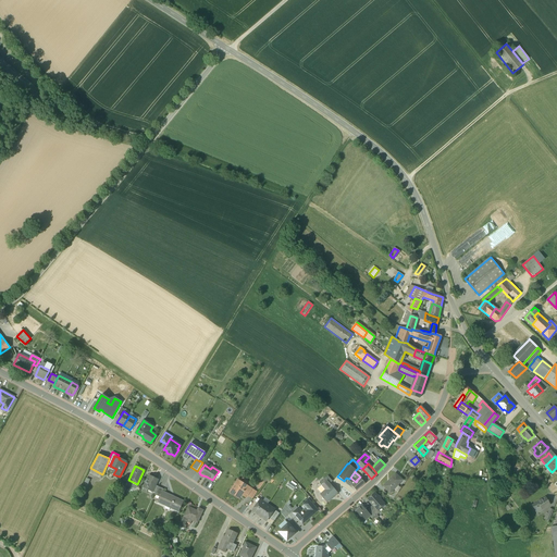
[(395,473),(383,486),(391,493),(403,481),(395,473)]
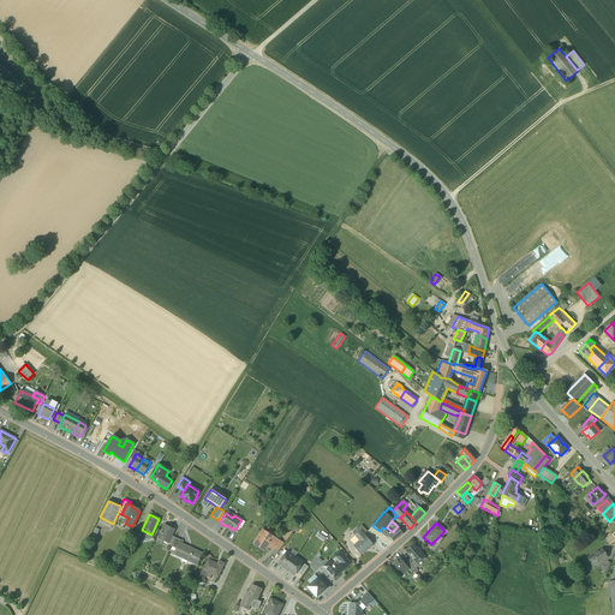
[(398,526),(396,527),(402,535),(406,531),(401,525),(400,524),(398,526)]
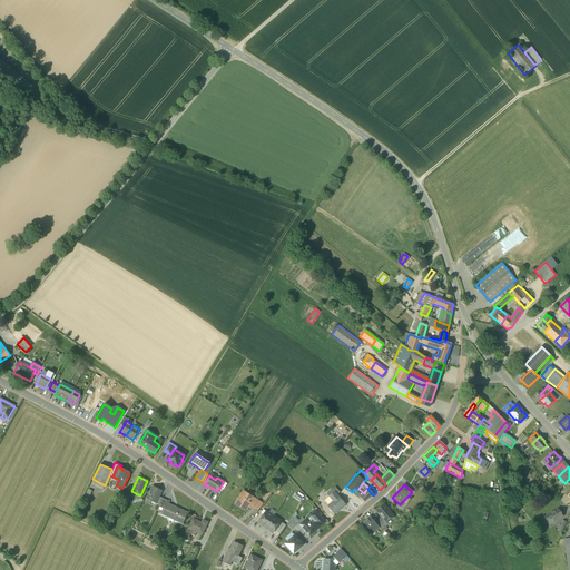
[(153,487),(146,499),(156,503),(159,497),(161,491),(153,487)]
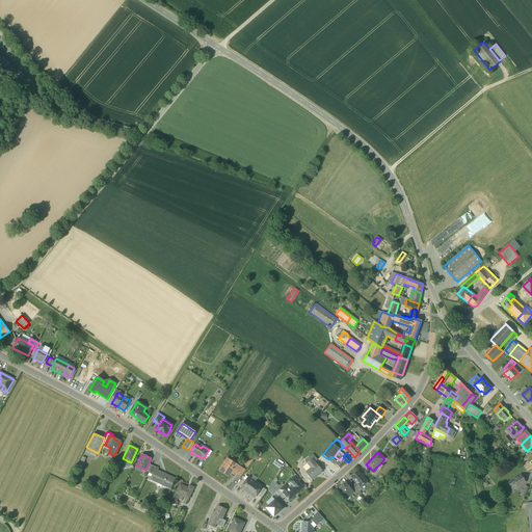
[(340,460),(335,456),(334,457),(330,456),(328,459),(336,466),(337,464),(340,460)]
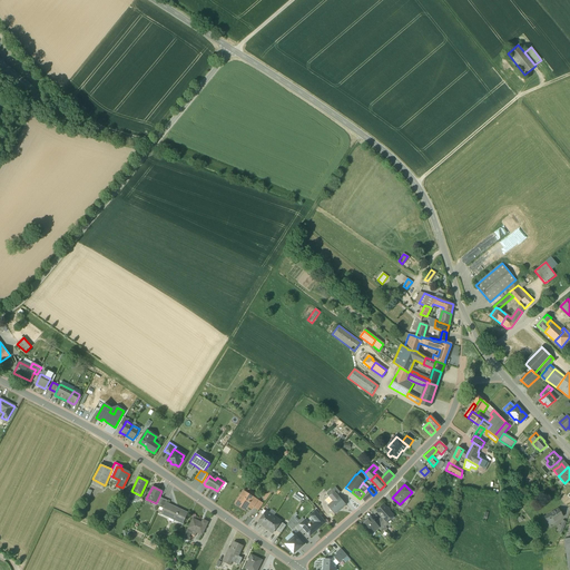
[(367,489),(364,492),(365,492),(364,493),(361,498),(365,502),(373,495),(367,489)]
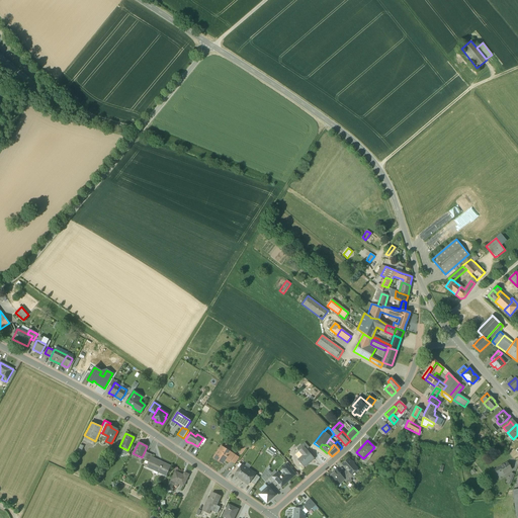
[(228,451),(221,447),(213,458),(219,461),(221,458),(228,462),(230,460),(234,454),(228,451)]
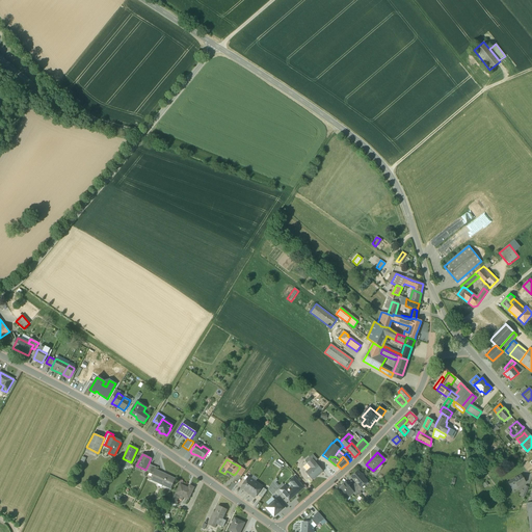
[(315,462),(313,459),(312,459),(309,462),(309,463),(312,467),(306,473),(313,480),(323,471),(315,462)]
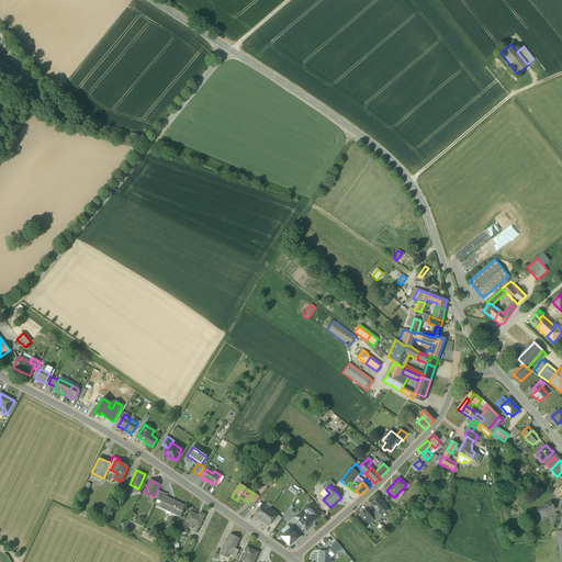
[(166,494),(159,491),(156,497),(156,499),(161,502),(164,496),(165,496),(166,494)]
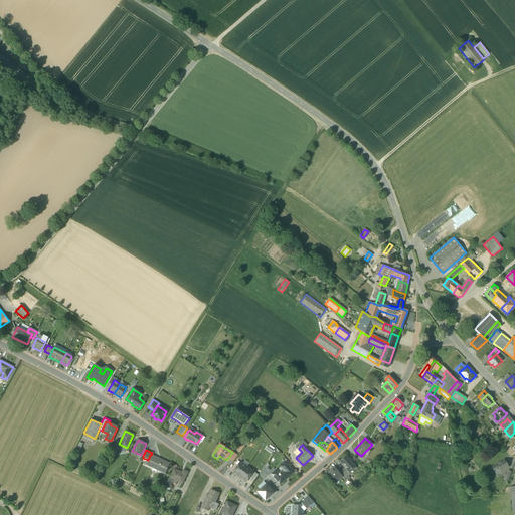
[(237,456),(232,452),(228,458),(233,461),(237,456)]
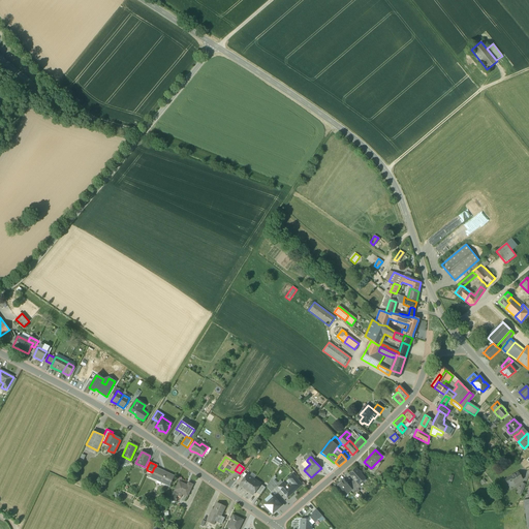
[(155,467),(154,467),(152,472),(150,476),(169,486),(174,475),(155,467)]
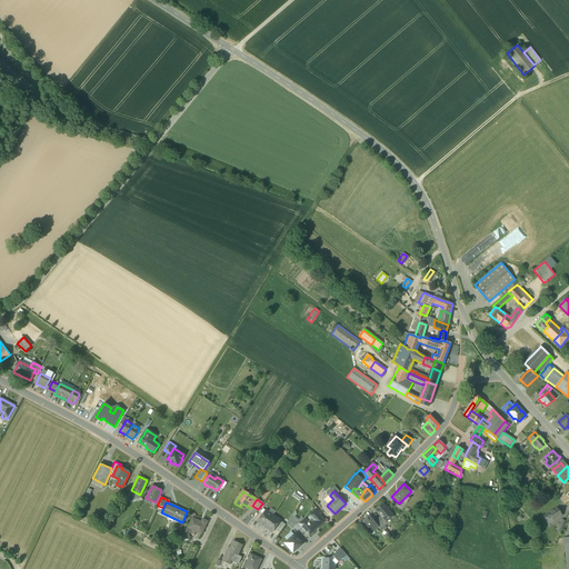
[(382,505),(376,510),(380,517),(385,521),(391,515),(388,510),(388,509),(387,507),(385,507),(382,505)]
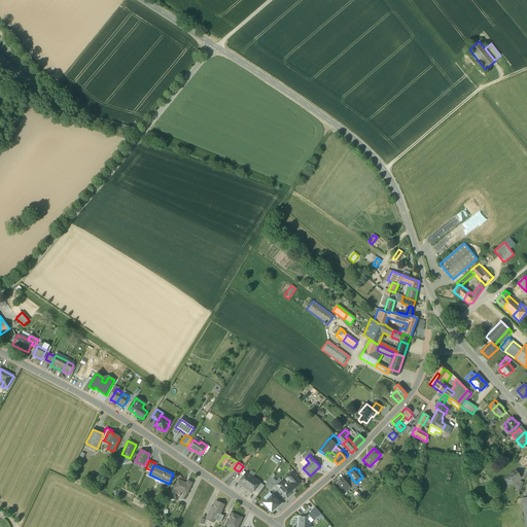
[(516,470),(508,476),(511,479),(513,483),(513,482),(520,478),(516,470)]
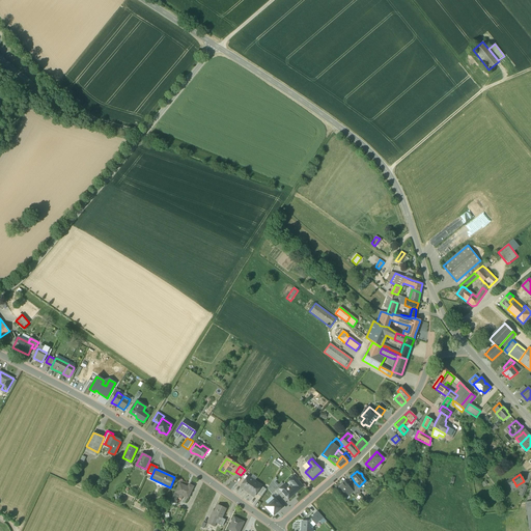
[(303,486),(294,476),(289,480),(294,485),(288,490),(288,488),(287,488),(284,484),(279,488),(288,500),(303,486)]
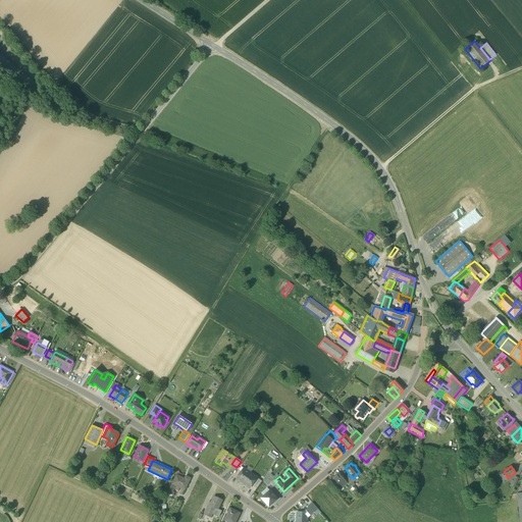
[(257,478),(246,470),(243,473),(241,472),(237,477),(237,478),(241,481),(241,480),(244,482),(243,483),(250,488),(252,485),(257,478)]
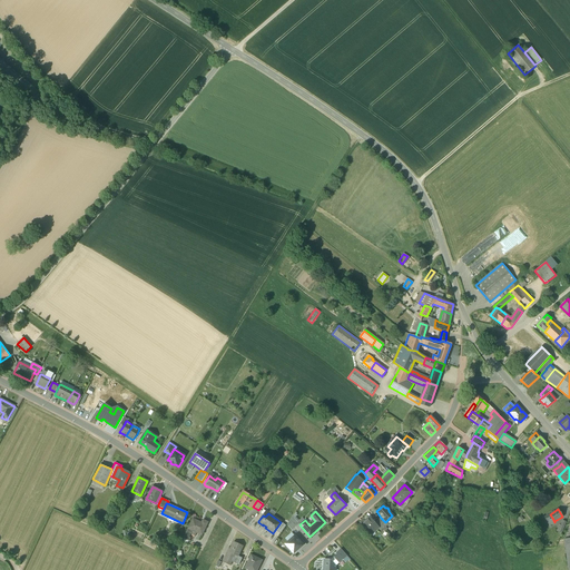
[(374,523),(370,518),(361,524),(370,536),(379,528),(376,527),(376,526),(374,523)]
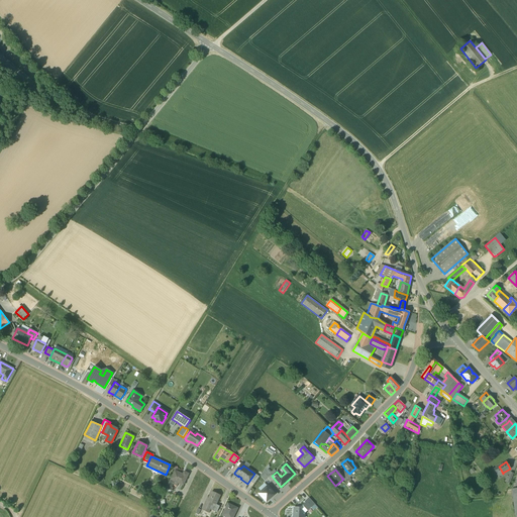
[(349,474),(345,470),(342,472),(349,479),(352,476),(349,474)]
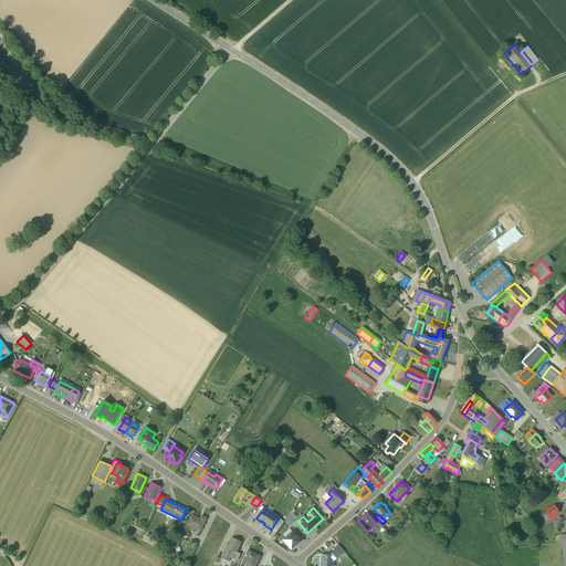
[(548,514),(543,517),(547,524),(553,521),(551,517),(551,519),(548,514)]
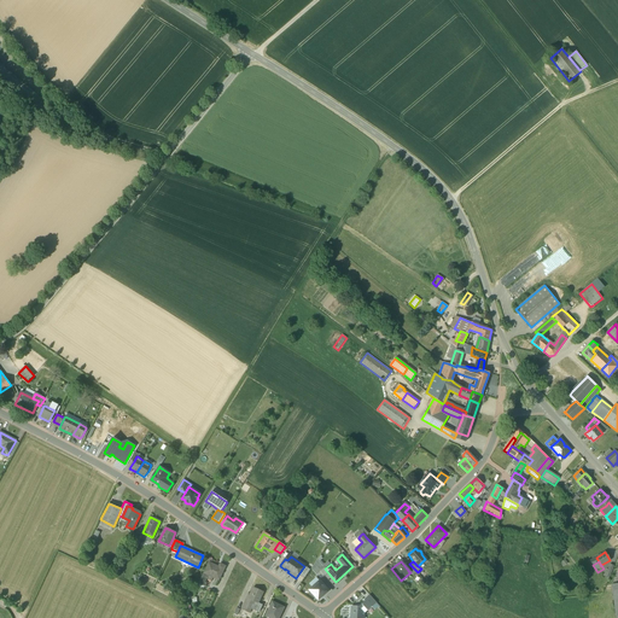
[(217,567),(210,564),(208,569),(205,569),(203,573),(208,575),(207,578),(211,581),(213,577),(219,581),(225,566),(219,564),(217,567)]
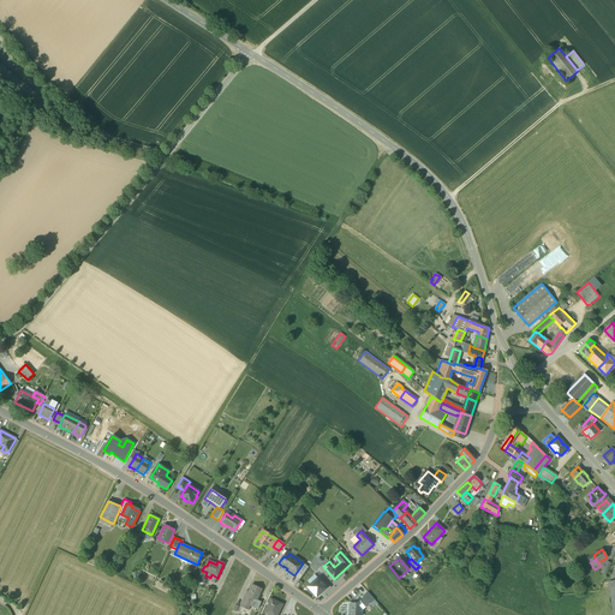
[(318,567),(312,561),(310,566),(315,572),(320,568),(318,567)]
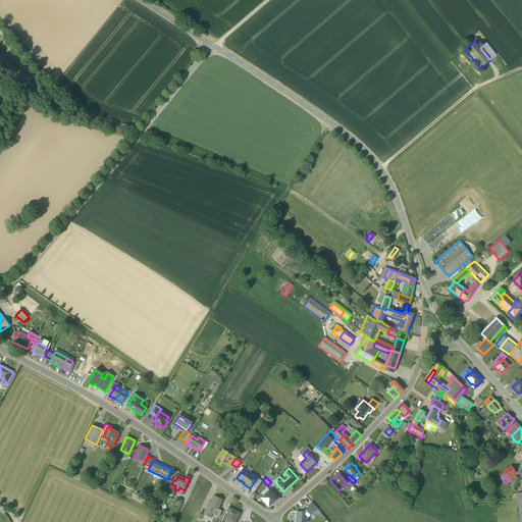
[(353,483),(346,476),(343,479),(345,481),(345,482),(347,483),(349,486),(353,483)]
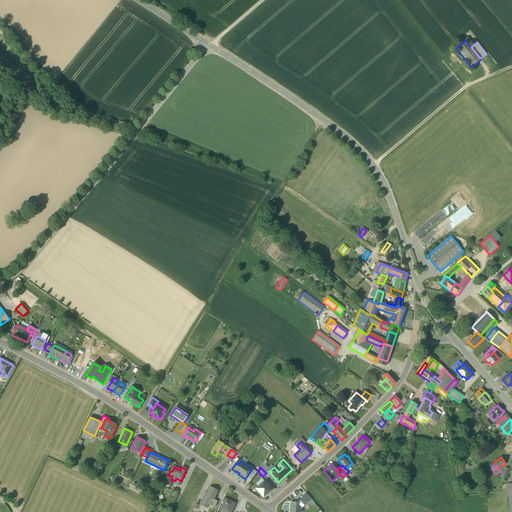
[(505,468),(503,472),(502,471),(499,476),(505,478),(508,469),(505,468)]
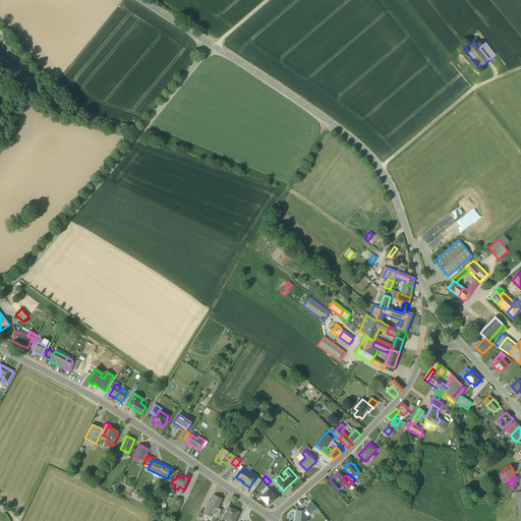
[(276,494),(272,488),(261,498),(268,506),(274,501),(277,498),(274,495),(276,494)]
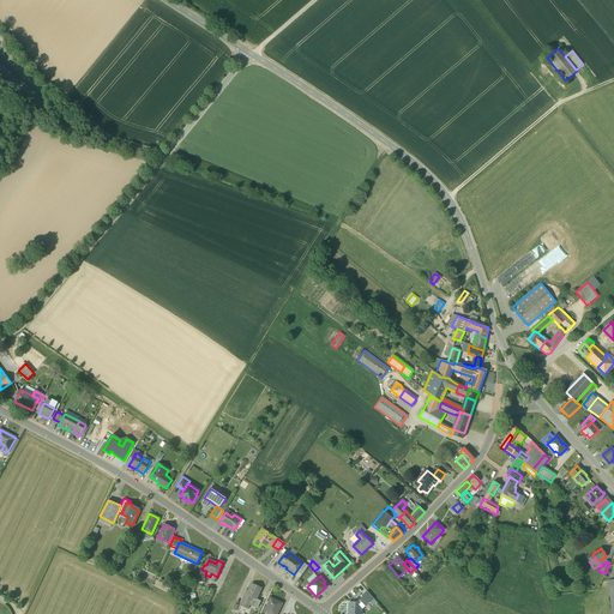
[(262,589),(252,584),(246,596),(245,596),(242,601),(240,606),(246,609),(247,609),(250,606),(258,608),(260,601),(257,600),(262,589)]
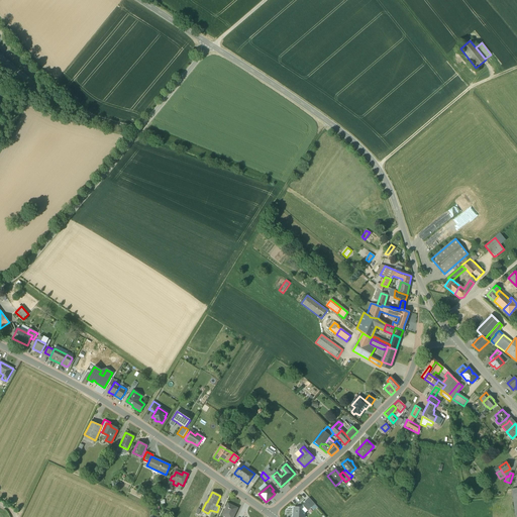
[(300,508),(294,507),(293,516),(304,516),(304,513),(310,508),(311,508),(315,505),(309,498),(304,502),(305,503),(300,508)]
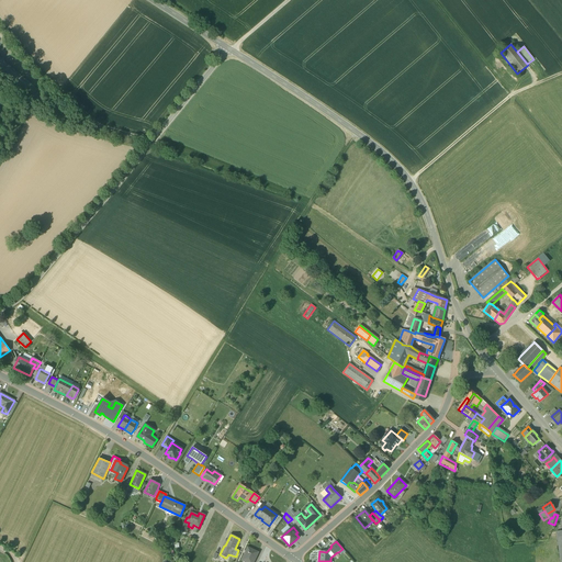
[(254,561),(258,552),(247,547),(242,560),(244,561),(254,561)]
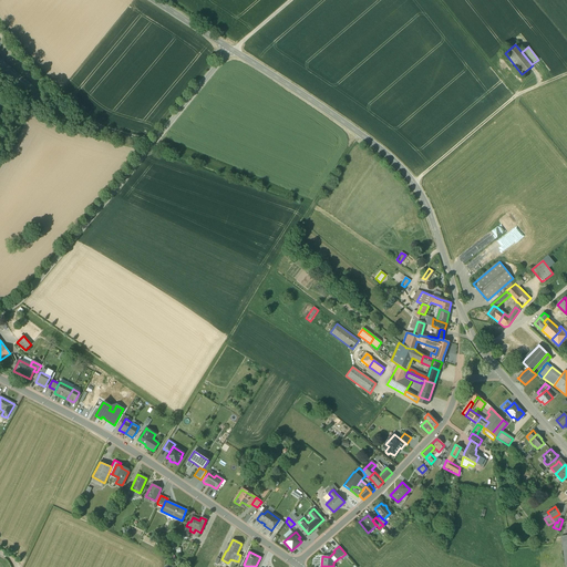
[(218,553),(214,562),(219,564),(222,559),(224,555),(218,553)]
